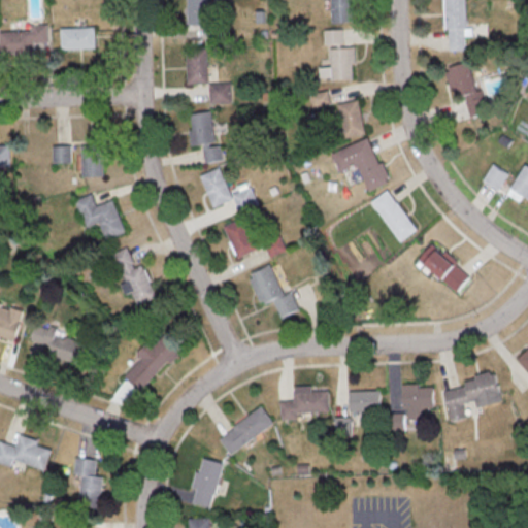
[(208,0),(186,0),(187,24),(209,23),(208,0)]
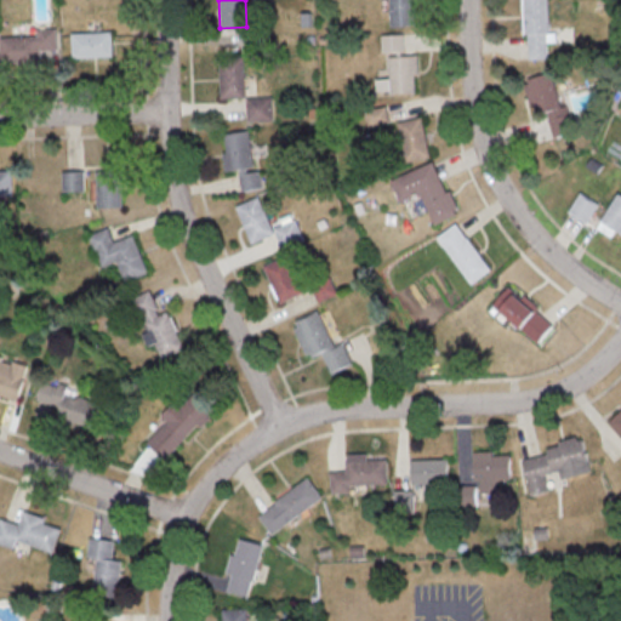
[(414,0),(389,0),(391,26),(415,24),(414,0)]
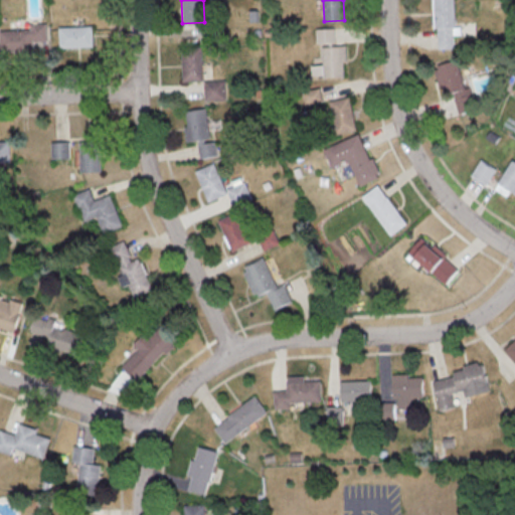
[(456,26),(454,0),(432,0),(433,28),(437,28),(438,49),(454,48),(453,34),(461,34),(461,26),(456,26)]
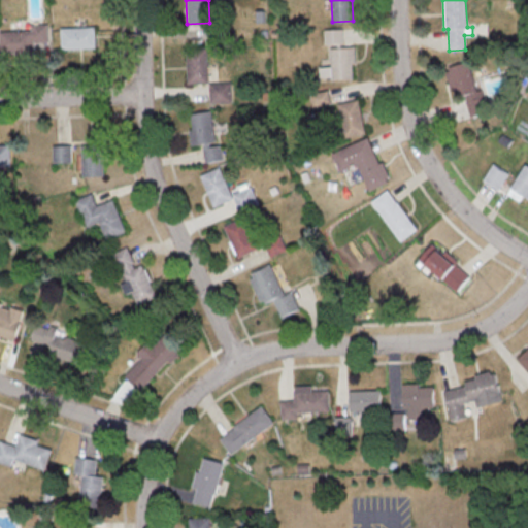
[(96,26),(61,27),(62,48),(97,47),(96,26)]
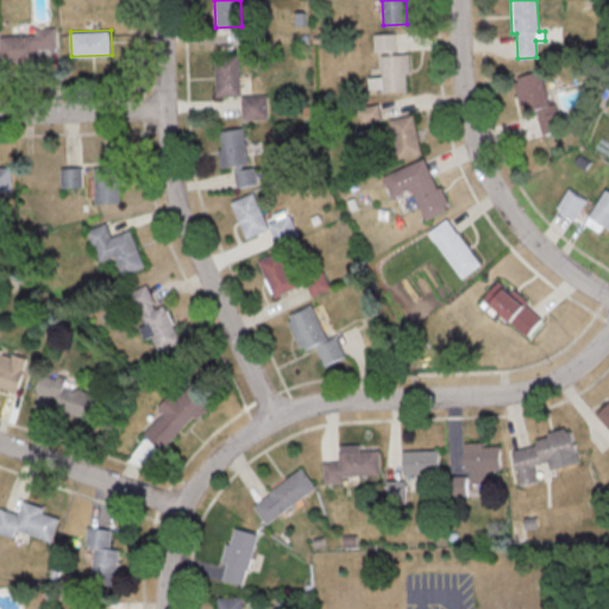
[(409,90),(408,54),(397,54),(396,32),(372,33),(374,51),(382,51),(382,76),(368,76),(369,92),(409,90)]
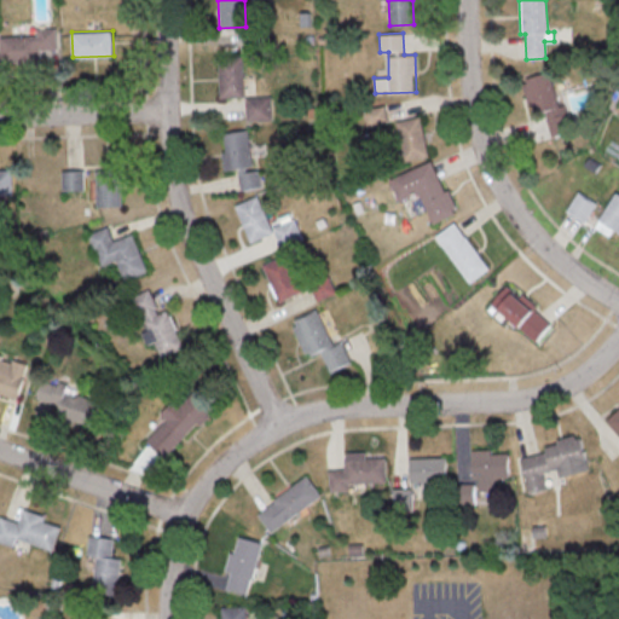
[(219,97),(244,97),(243,56),(219,56),(219,97)]
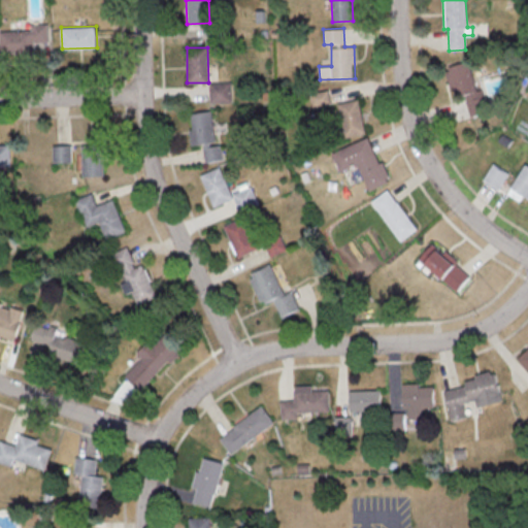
[(483,89),(476,90),(468,60),(447,66),(455,98),(464,95),(470,117),(489,111),(483,89)]
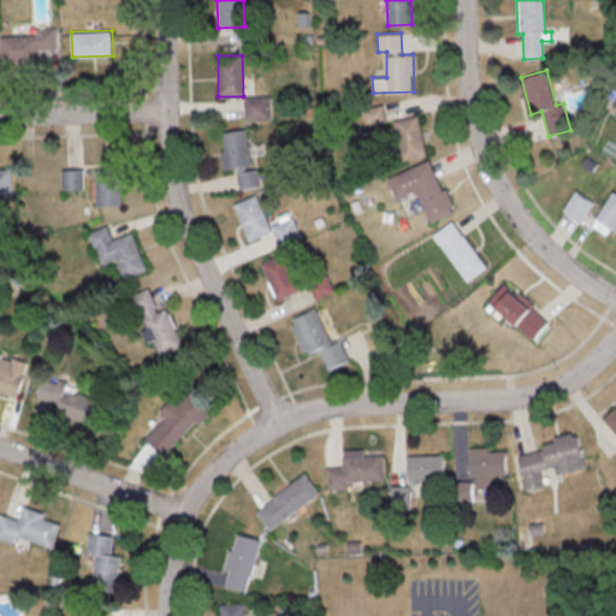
[(247,95),(247,120),(272,119),(271,94),(247,95)]
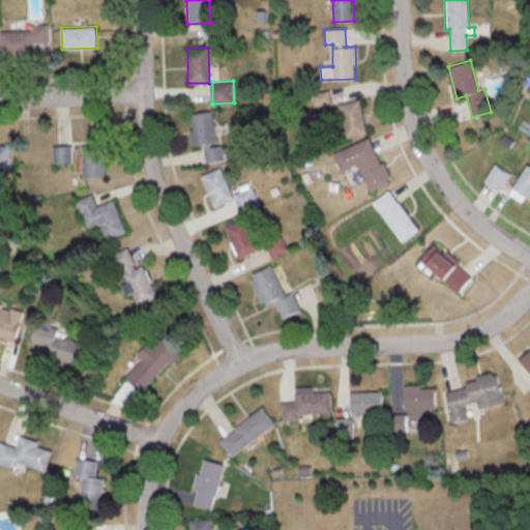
[(332,104),(330,90),(313,92),(315,107),(332,104)]
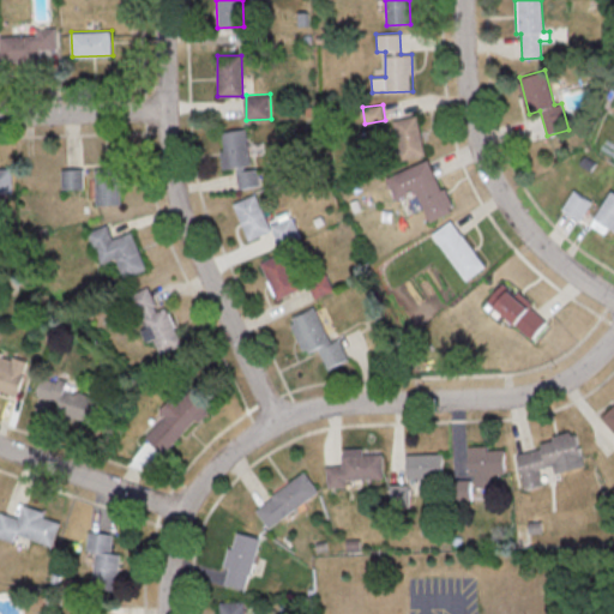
[(423,156),(419,115),(395,118),(399,158),(423,156)]
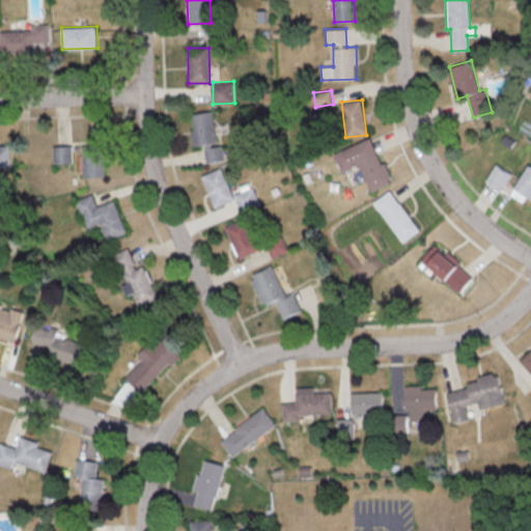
[(192,145),(204,144),(206,162),(225,161),(223,144),(218,144),(217,133),(227,132),(227,122),(215,124),(213,111),(192,113),(193,128),(191,129),(192,145)]
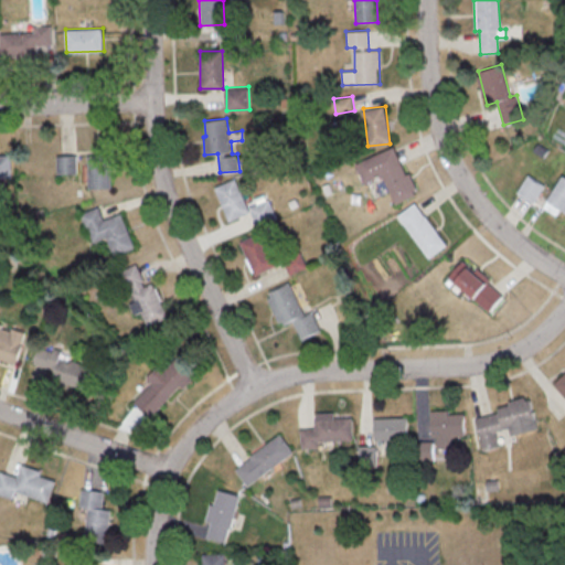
[(394,203),(416,195),(397,146),(355,161),(363,183),(384,176),(394,203)]
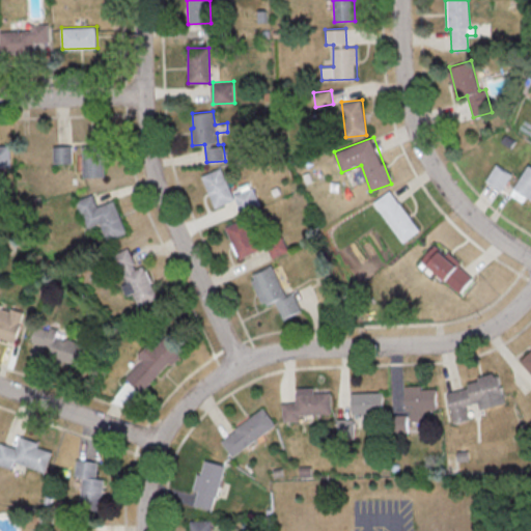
[(0,166),(11,166),(11,144),(0,144),(0,166)]
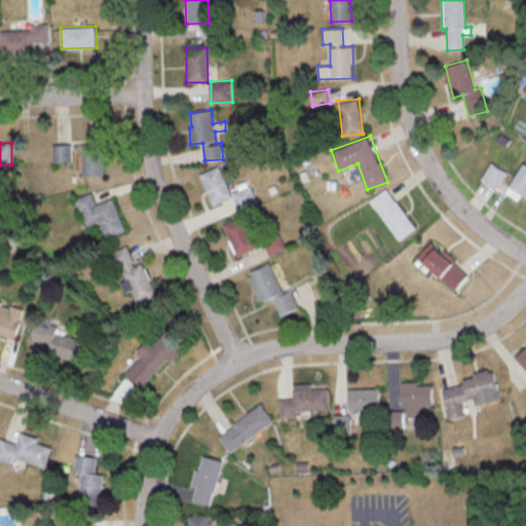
[(82,176),(104,175),(103,143),(81,144),(82,176)]
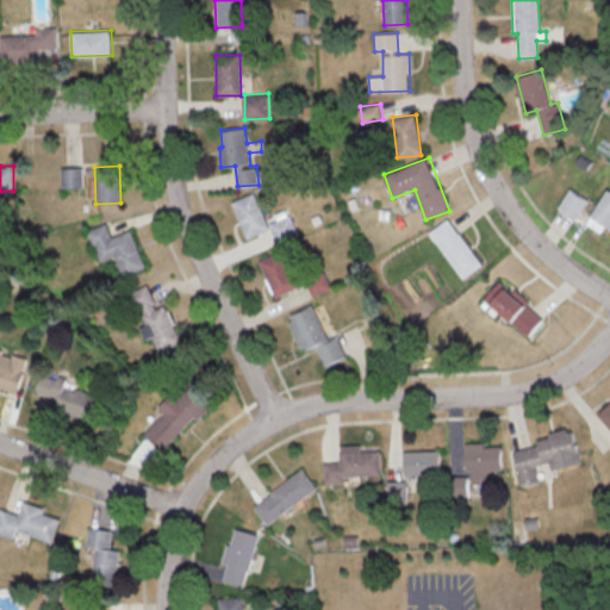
[(83,187),(82,168),(62,169),(63,187),(83,187)]
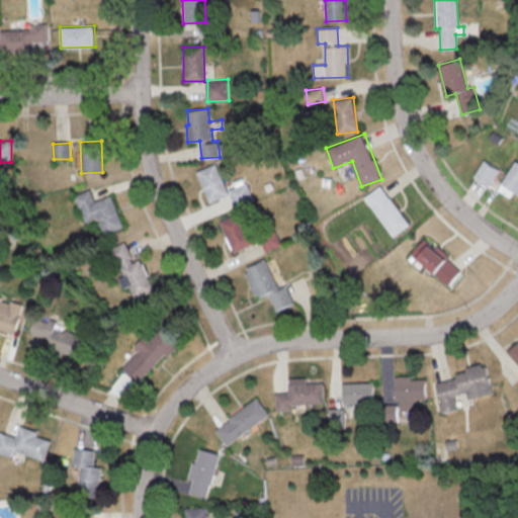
[(473,175),(490,185),(499,171),(484,160),(473,175)]
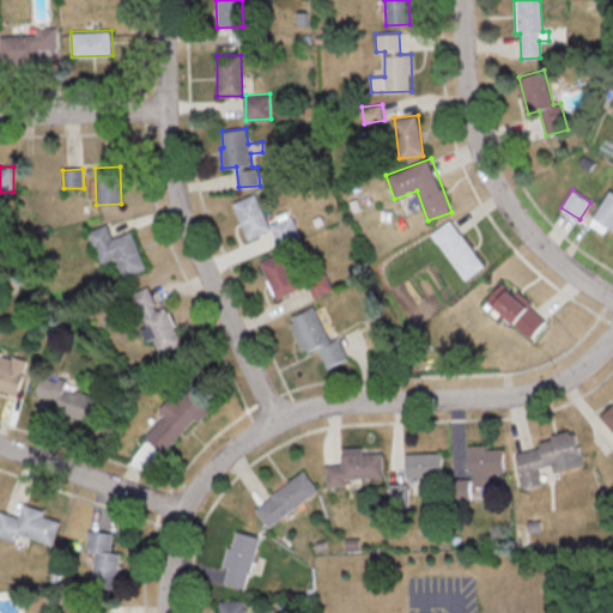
[(612,229),(612,190),(610,189),(588,224),(602,232),(607,226),(612,229)]
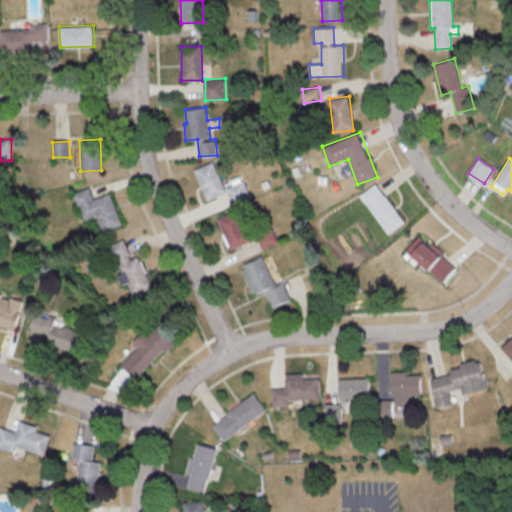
[(226,192),(214,161),(194,169),(207,200),(226,192)]
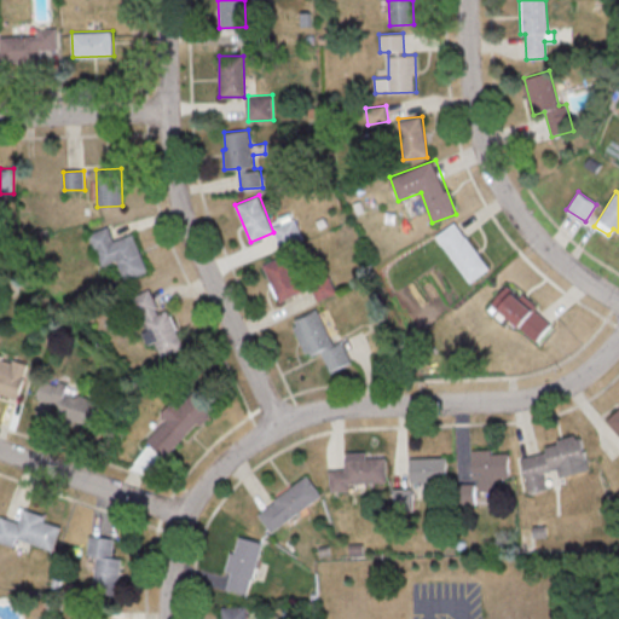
[(273,226),(282,247),(302,238),(295,218),(273,226)]
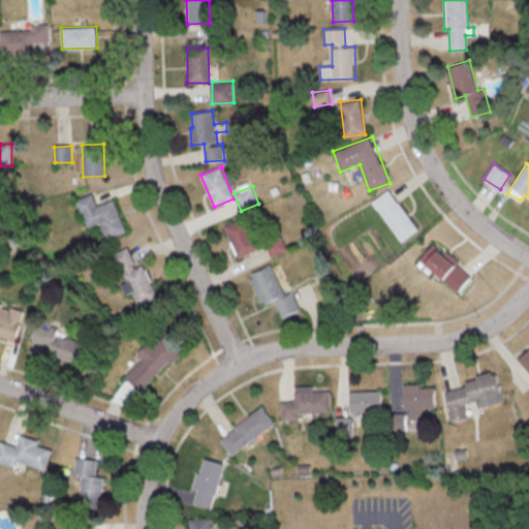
[(372,201),(402,242),(418,228),(389,188),(372,201)]
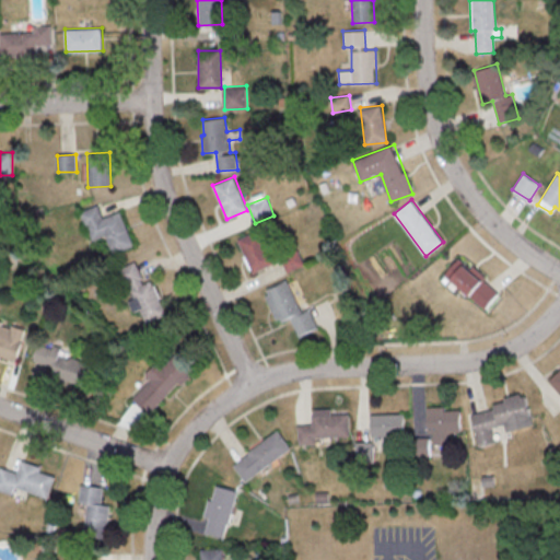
[(120,210),(102,217),(97,205),(81,211),(92,241),(106,235),(113,254),(133,246),(120,210)]
